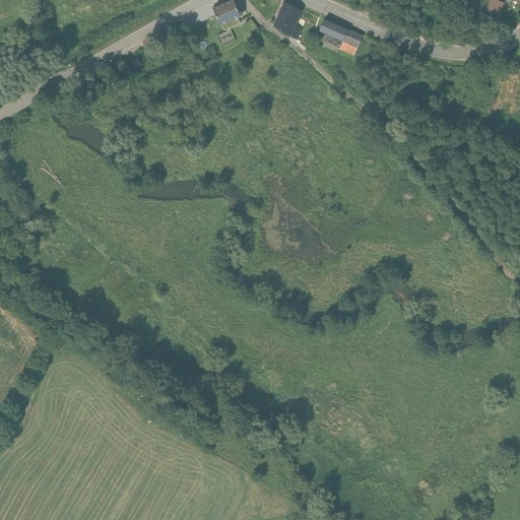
[(213,9),(215,14),(220,25),(241,17),(234,0),(213,9)]
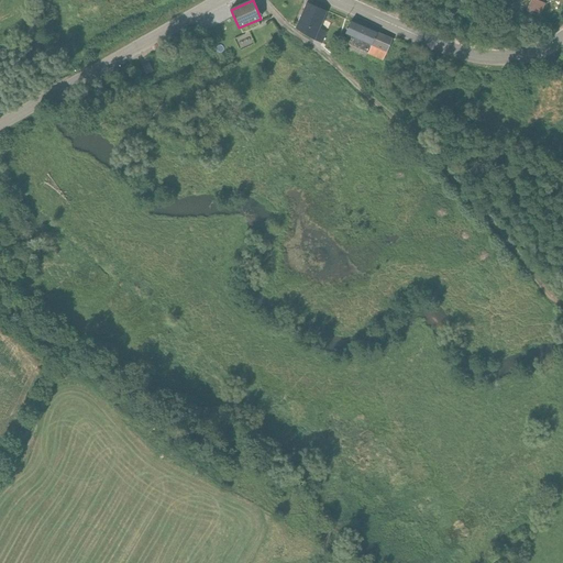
[(543,1),(540,0),(501,0),(538,17),(543,1)]
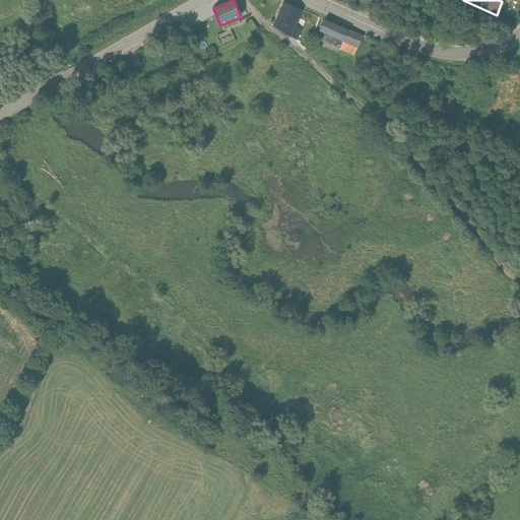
[(299,8),(283,1),(271,26),(294,38),(299,25),(291,22),(299,8)]
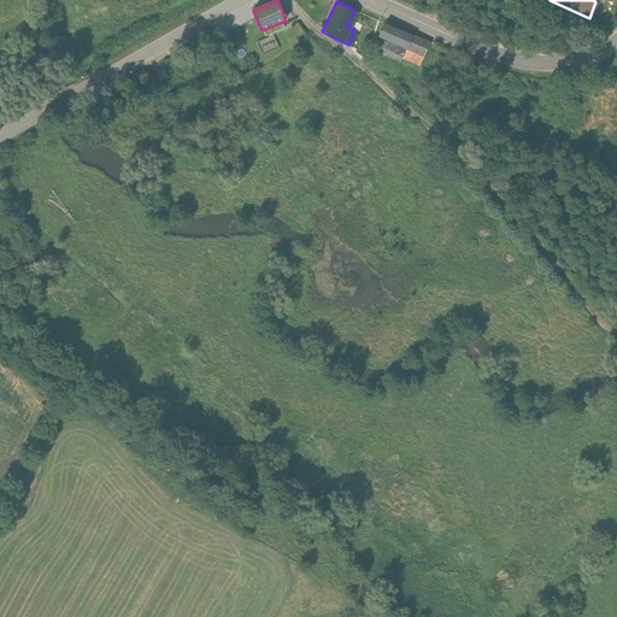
[(383,24),(377,37),(406,50),(403,59),(421,65),(429,42),(406,33),(383,24)]
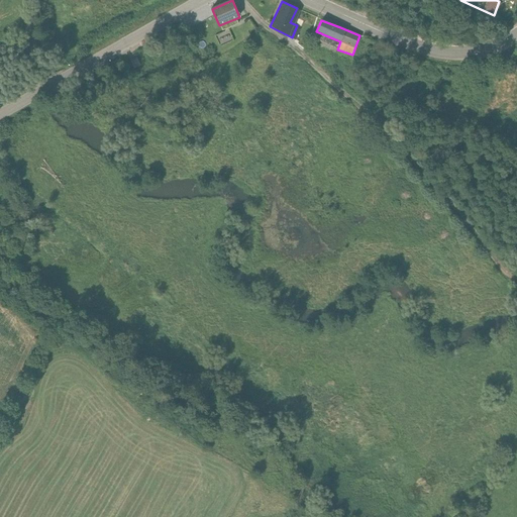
[(137,60),(131,63),(135,71),(141,67),(137,60)]
